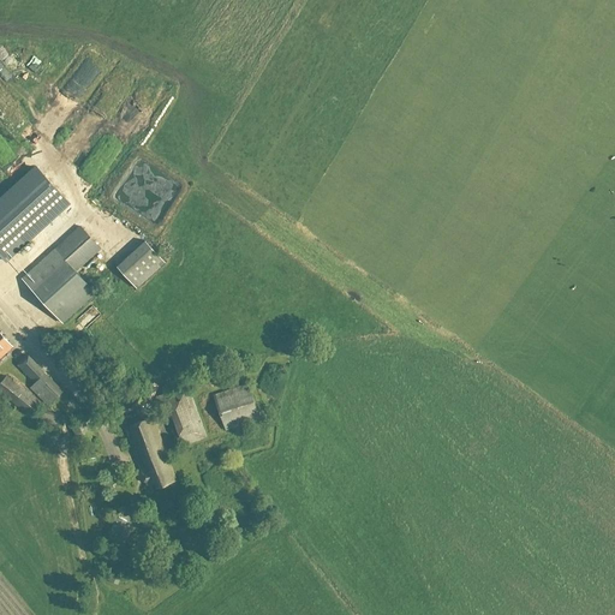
[(123,124),(119,136),(131,139),(135,127),(123,124)]
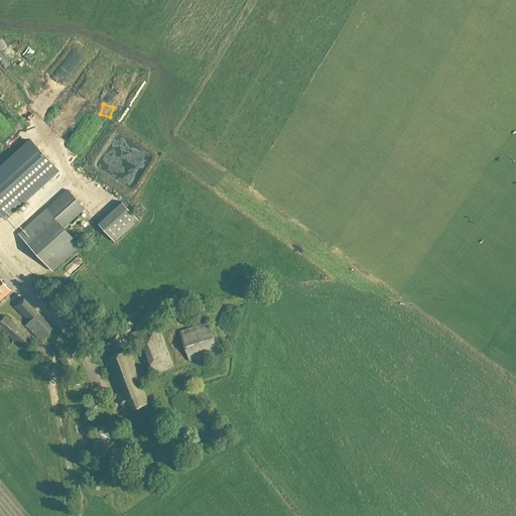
[(30,142),(0,168),(0,215),(5,220),(57,172),(30,142)]
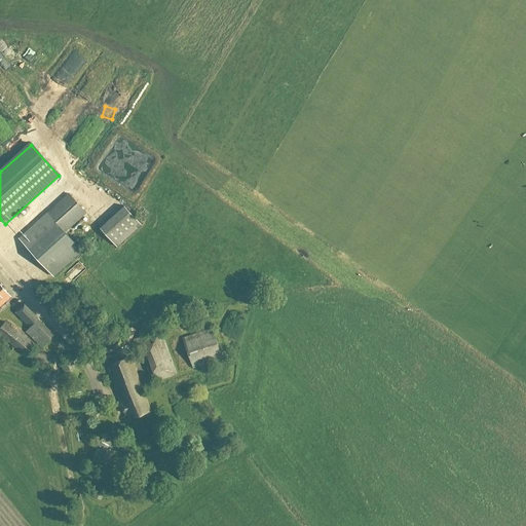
[(65,233),(86,214),(68,194),(19,239),(52,277),(81,252),(65,233)]
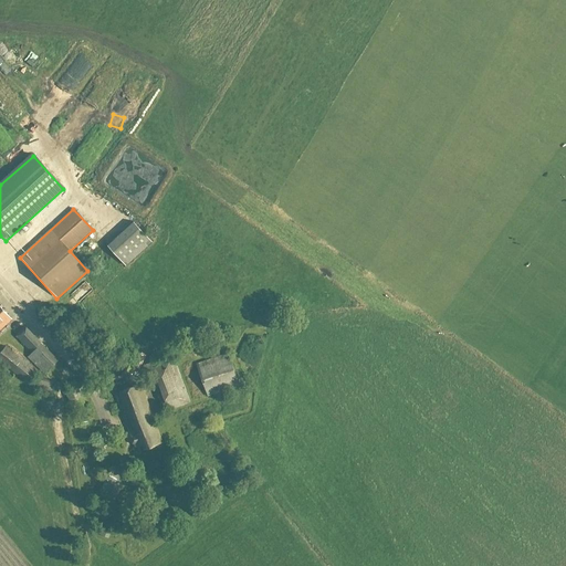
[(137,223),(111,245),(127,265),(154,242),(137,223)]
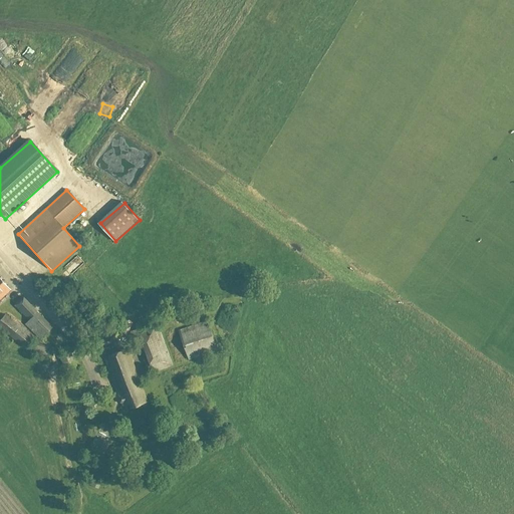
[(0,279),(0,299),(10,291),(0,279)]
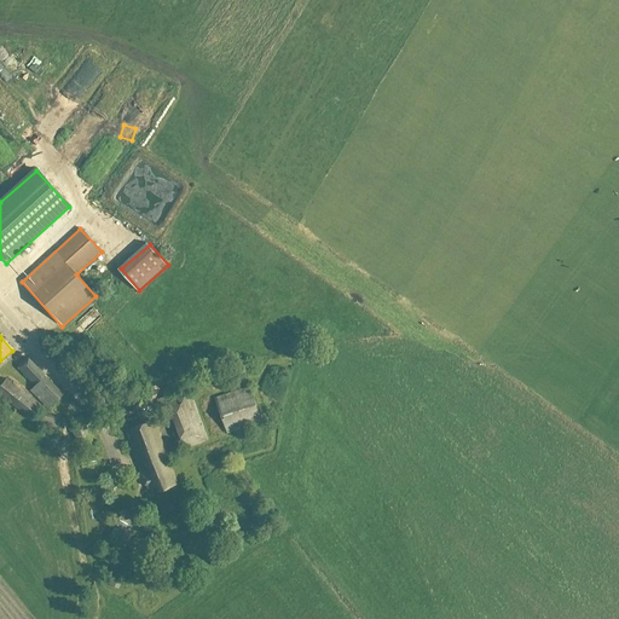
[(29,392),(48,410),(64,394),(28,358),(16,369),(34,387),(29,392)]
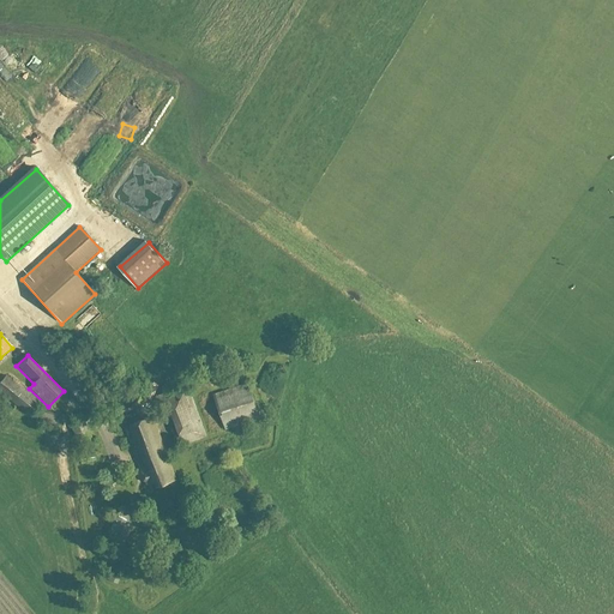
[(0,393),(30,419),(41,404),(6,377),(0,383),(0,393)]
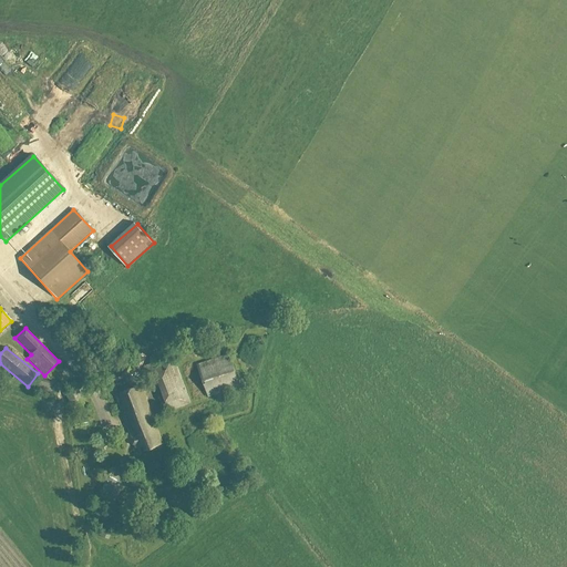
[(207,398),(239,387),(228,354),(196,366),(207,398)]
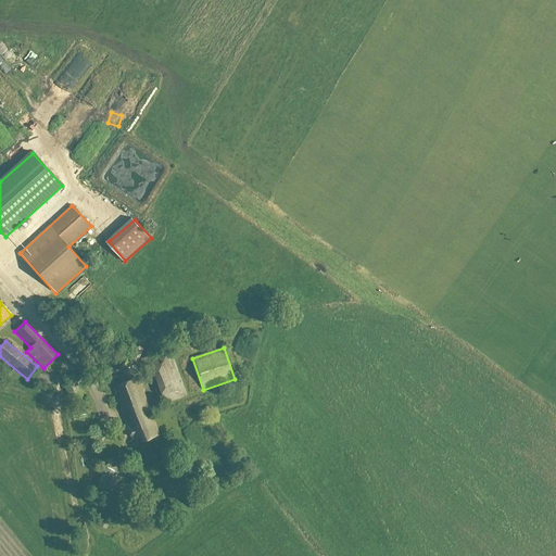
[(165,404),(187,397),(168,350),(139,361),(147,381),(154,378),(165,404)]
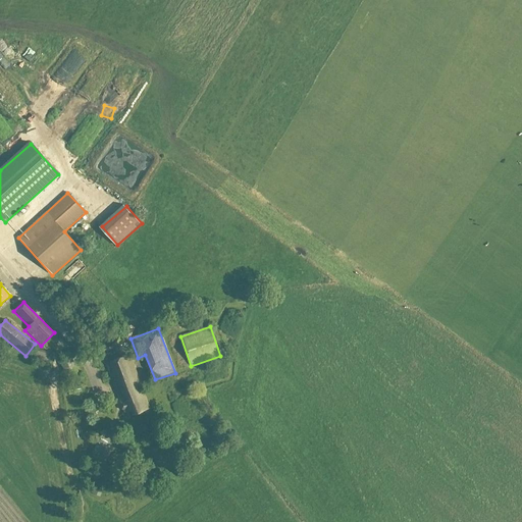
[(51,365),(54,354),(37,350),(34,360),(51,365)]
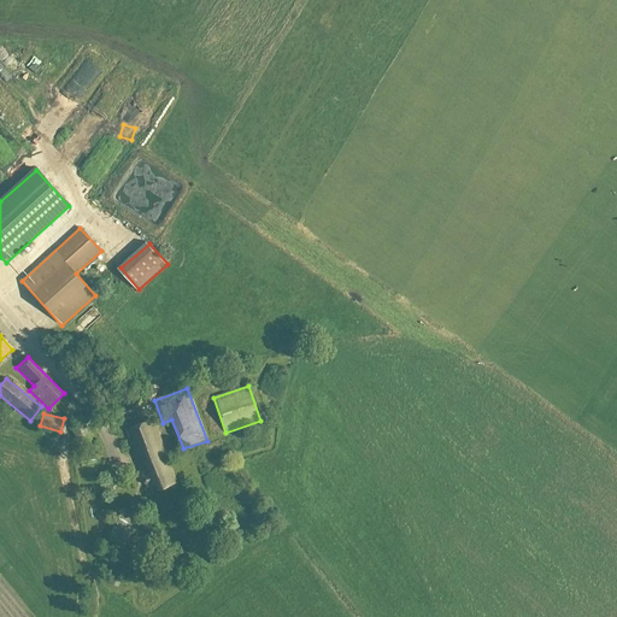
[(150,493),(176,483),(151,419),(124,429),(150,493)]
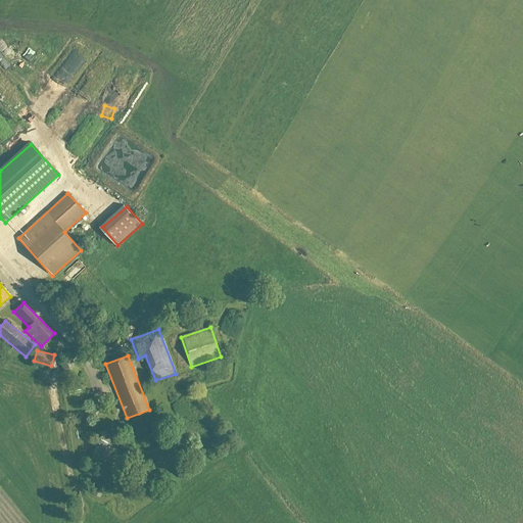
[(81,387),(67,390),(69,397),(83,393),(81,387)]
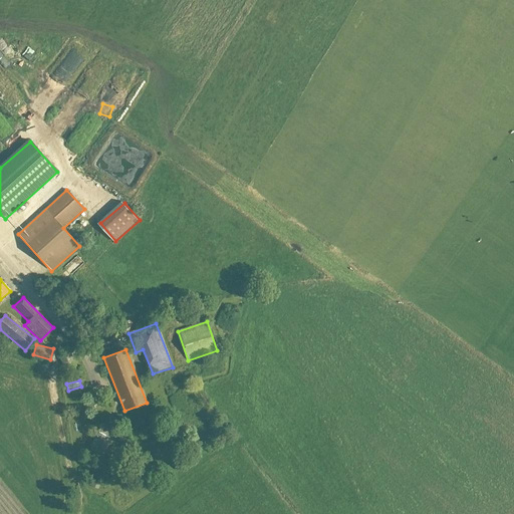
[(117,432),(120,430),(119,428),(115,420),(109,423),(113,431),(116,430),(117,432)]
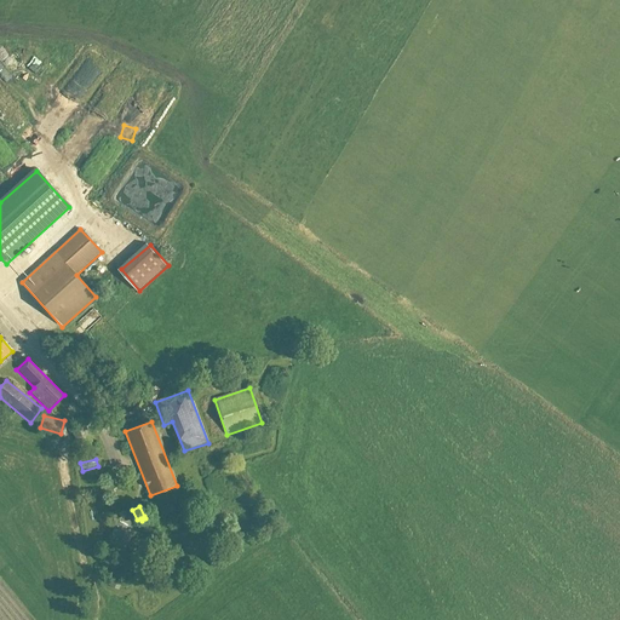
[(119,590),(131,561),(118,556),(105,585),(119,590)]
